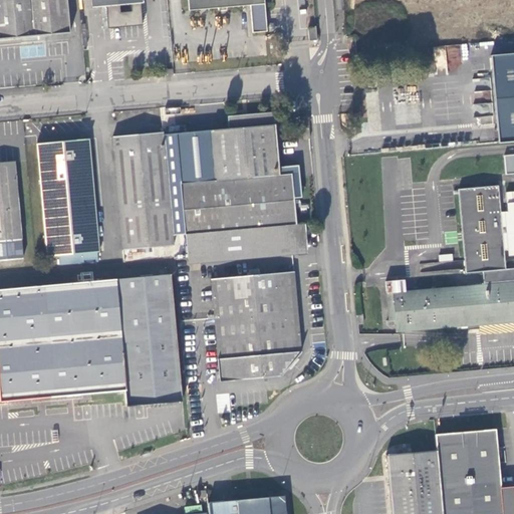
[(0,0),(0,39),(34,36),(71,33),(67,0),(0,0)]
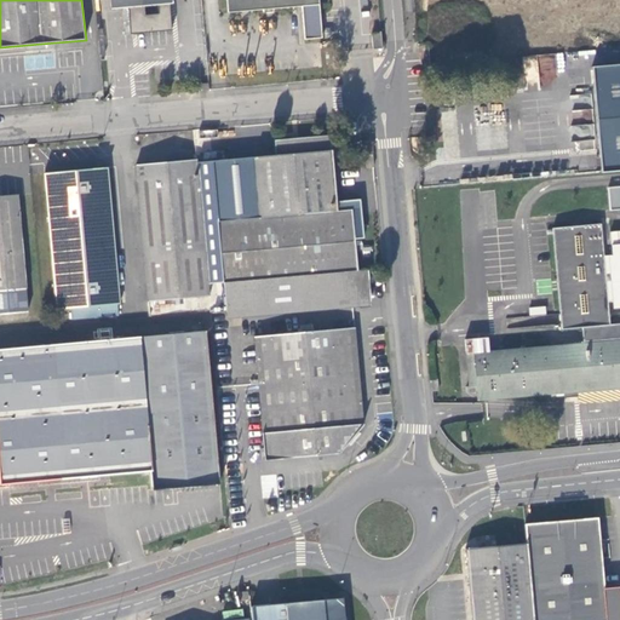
[(109,0),(110,10),(127,9),(130,35),(171,32),(168,5),(171,5),(170,0),(109,0)]
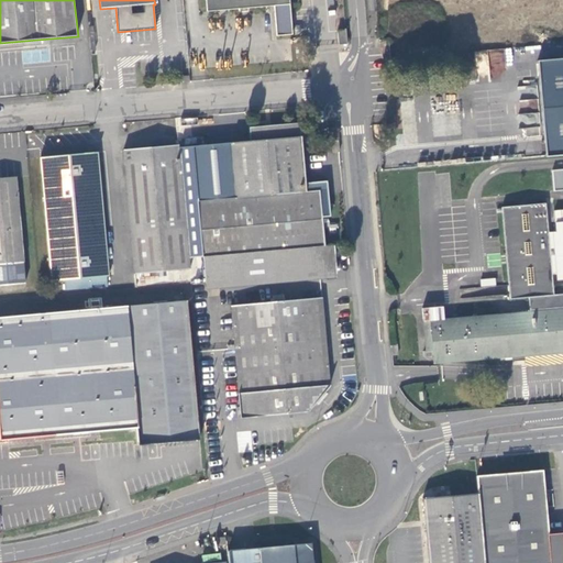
[(206,0),(207,12),(275,7),(277,36),(294,35),(289,0),(206,0)]
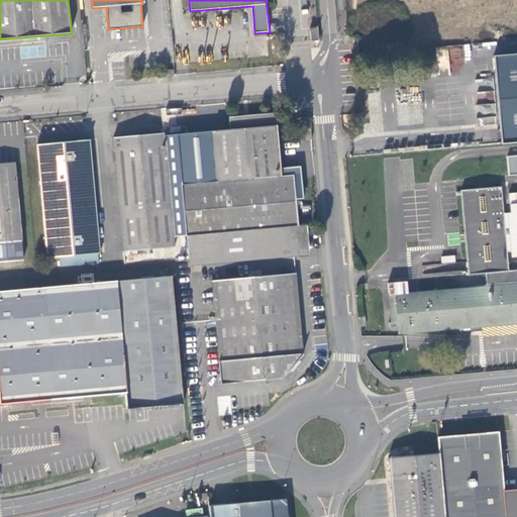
[(309,29),(310,41),(318,41),(317,28),(309,29)]
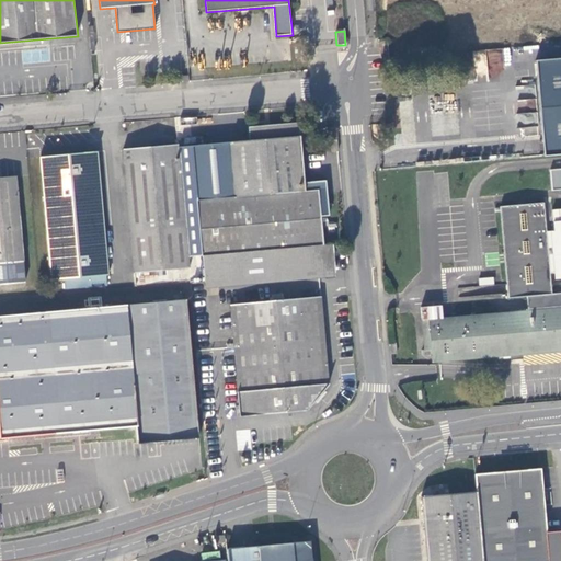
[(545,158),(560,156),(560,59),(536,63),(544,155),(545,158)]
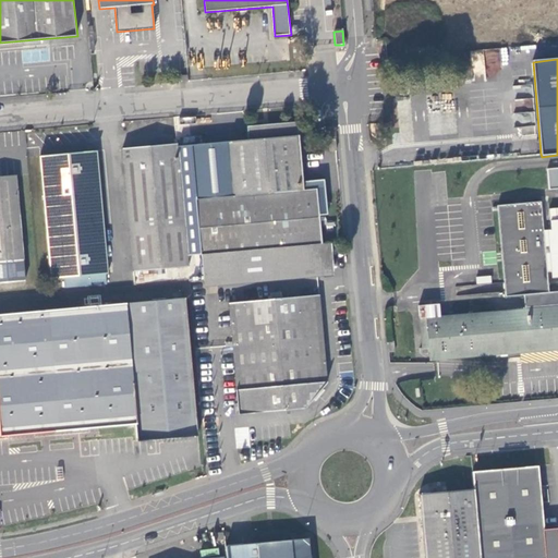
[(523,135),(518,82),(488,84),(489,96),(459,99),(459,97),(447,99),(448,123),(438,123),(439,130),(449,130),(450,142),(523,135)]
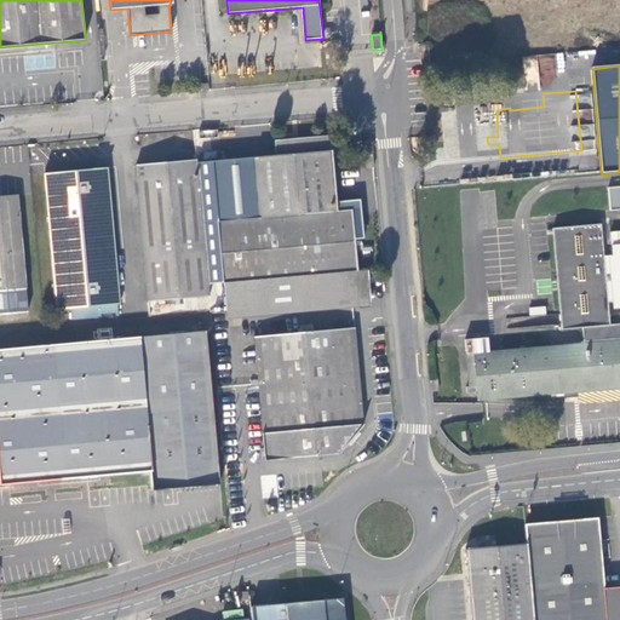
[(223,283),(224,283),(357,273),(352,211),(337,212),(329,137),(297,139),(276,142),(277,158),(212,164),(223,283)]
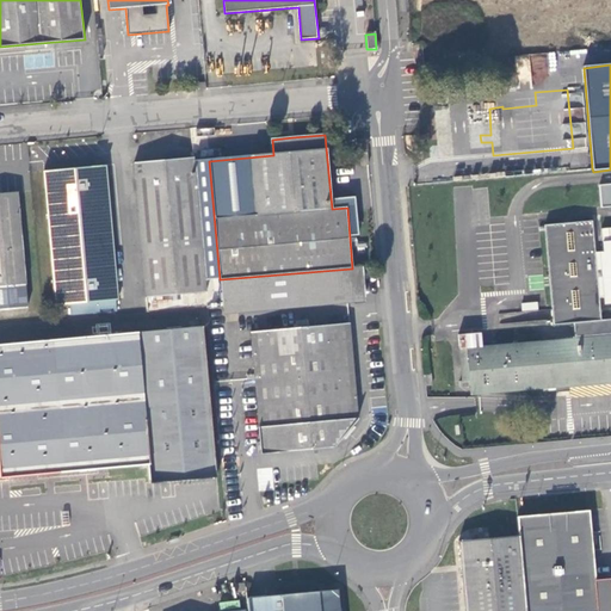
[(365,140),(355,140),(356,152),(368,150),(365,140)]
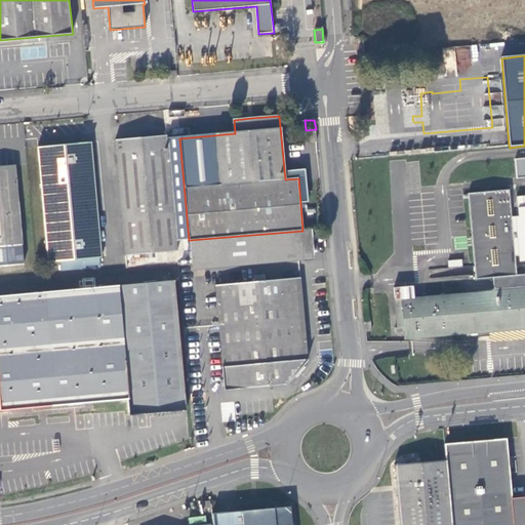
[(132,140),(115,142),(125,255),(176,251),(166,137),(132,140)]
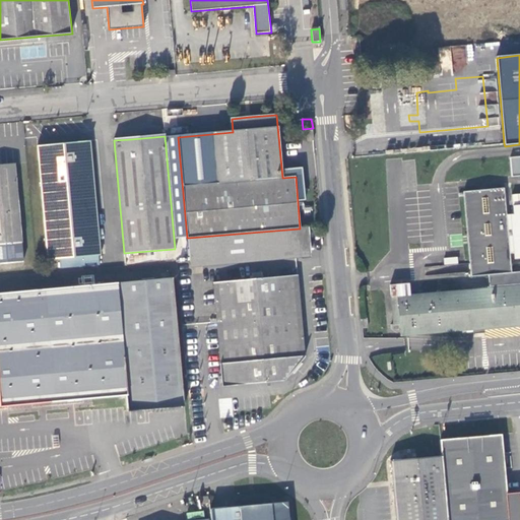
[(100,256),(89,142),(38,146),(48,261),(87,258),(87,263),(96,262),(96,256),(100,256)]
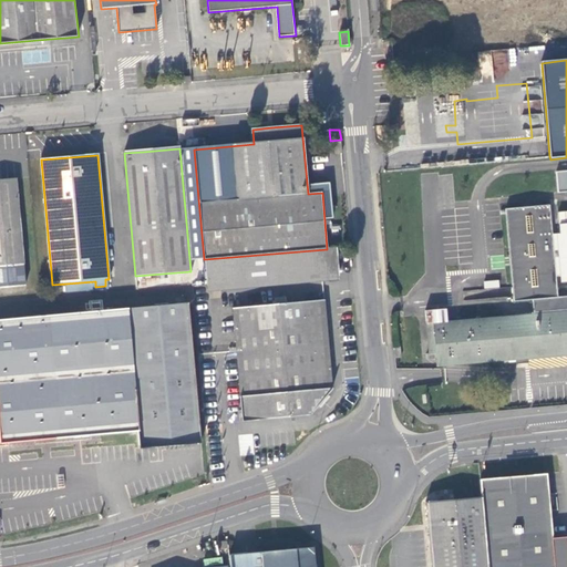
[(566,189),(566,169),(555,171),(557,192),(566,189)]
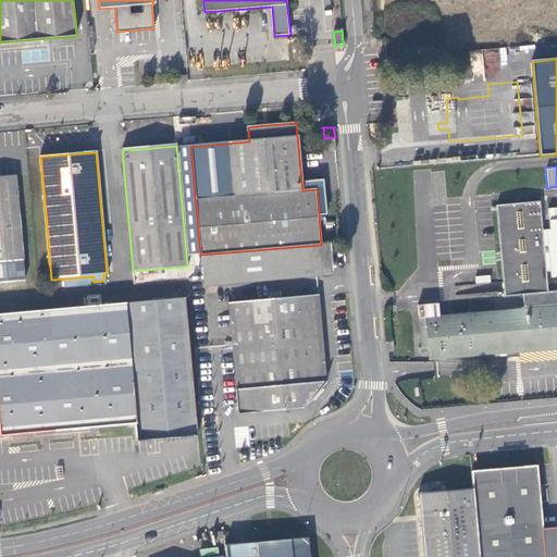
[(0,283),(23,282),(14,177),(0,177),(0,283)]
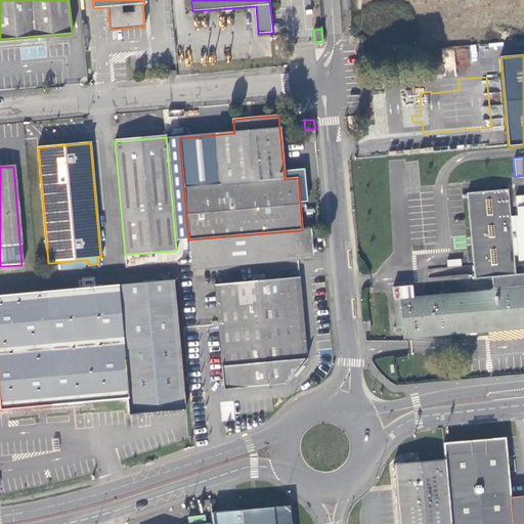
[(400,287),(393,288),(396,328),(395,328),(395,333),(403,332),(404,339),(476,333),(523,328),(523,206),(517,207),(521,261),(523,260),(523,274),(516,275),(509,190),(468,193),(475,278),(492,277),(493,291),(419,297),(401,299),(400,287)]
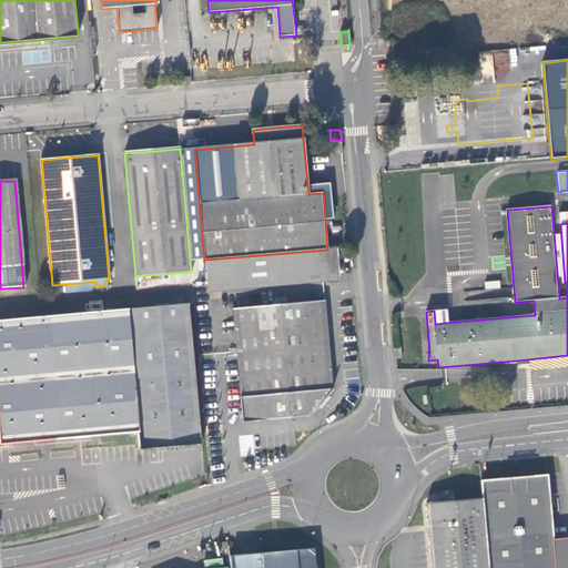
[(327,250),(205,260),(208,287),(340,275),(340,274),(336,249),(327,250)]
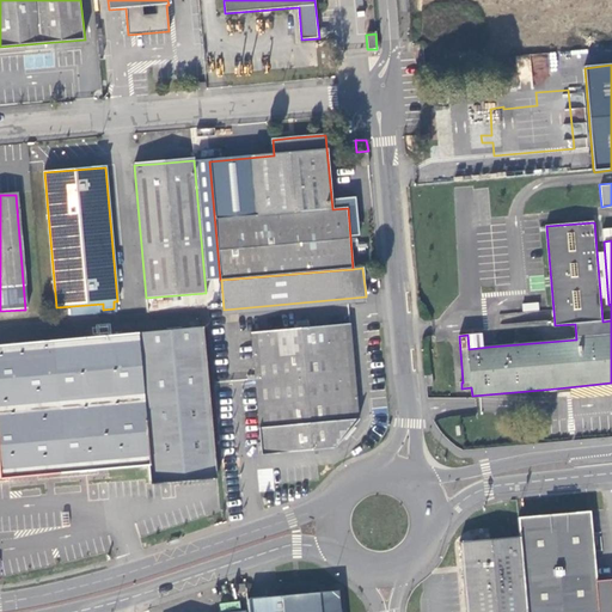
[(366,297),(224,310),(225,316),(366,303),(366,297)]
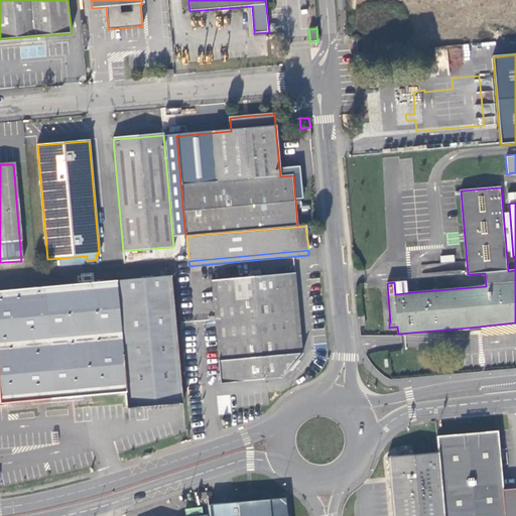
[(222,382),(245,380),(262,378),(304,374),(295,274),(257,277),(256,275),(251,275),(252,278),(213,281),(222,382)]
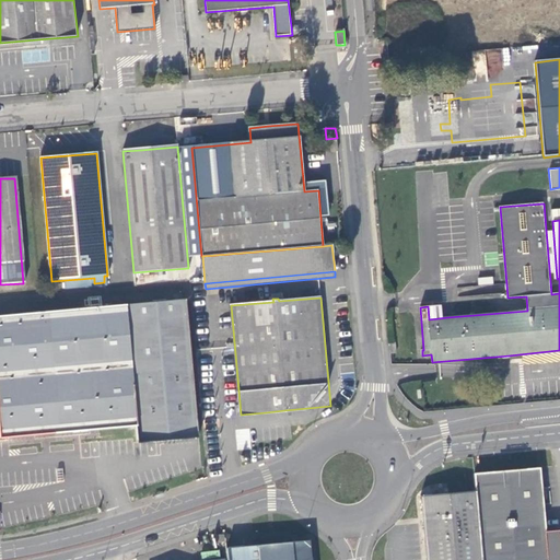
[(186,301),(127,306),(136,427),(138,443),(149,442),(198,438),(197,419),(186,301)]
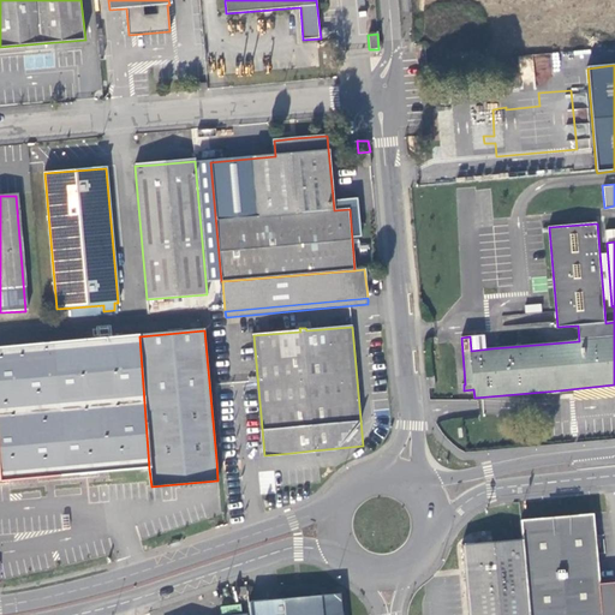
[(490,335),(470,336),(471,351),(491,348),(490,335)]
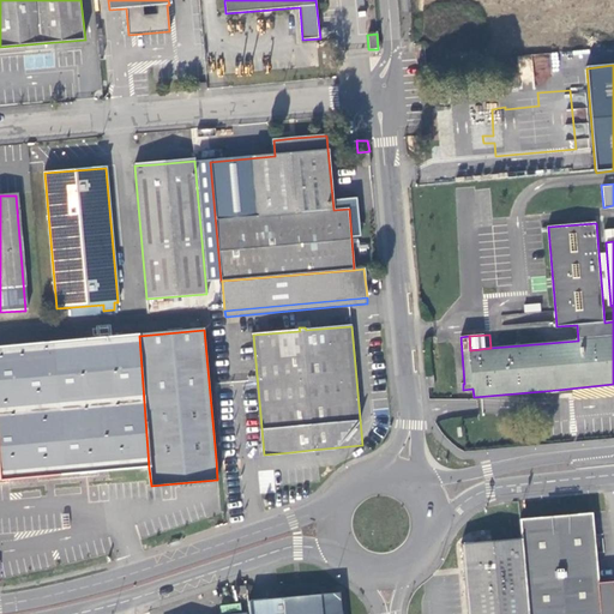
[(149,468),(139,336),(0,347),(0,481),(67,475),(67,481),(84,480),(83,474),(149,468)]
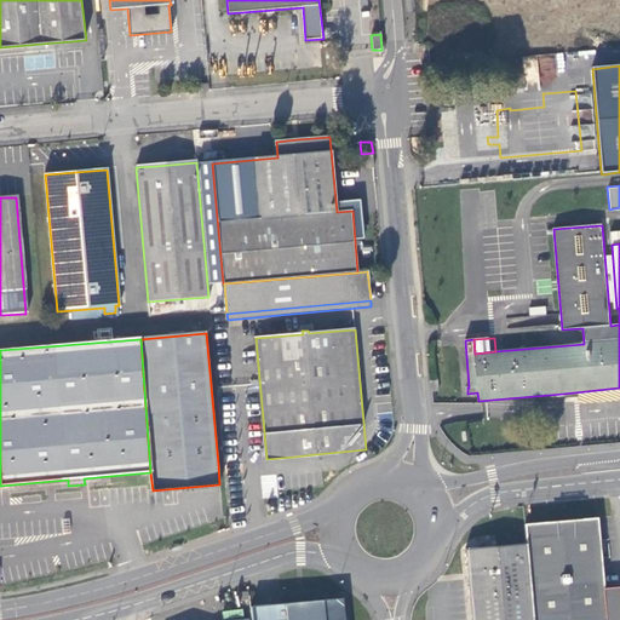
[(533,619),(607,619),(604,591),(598,518),(524,524),(526,544),(532,600),(533,619)]
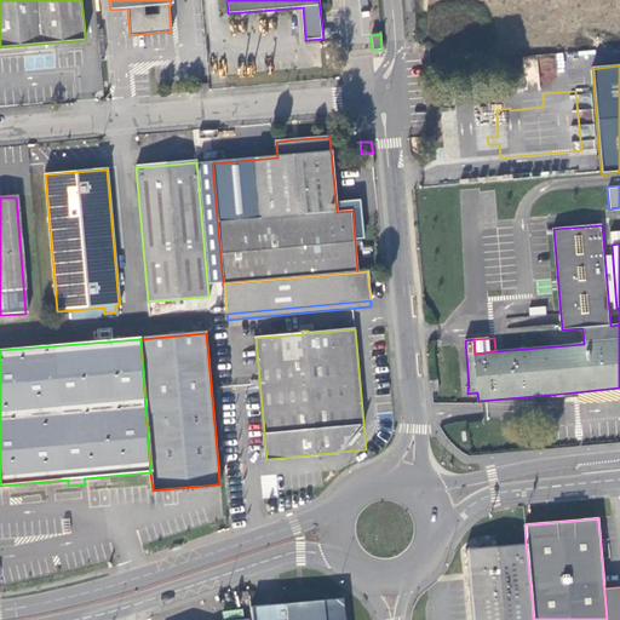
[(470,593),(471,604),(532,600),(526,544),(465,550),(466,561),(470,593)]
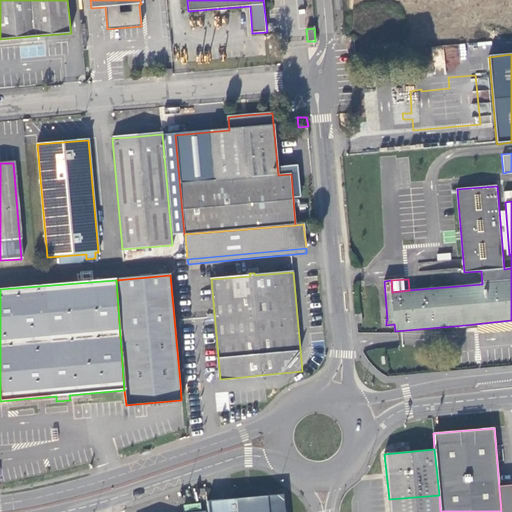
[(501,511),(511,511),(509,487),(499,488),(501,511)]
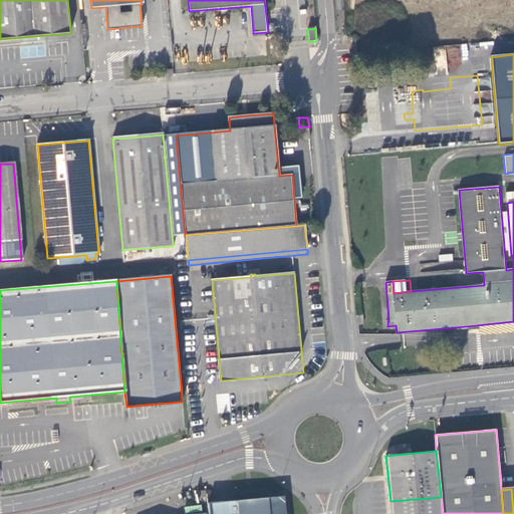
[(208,490),(197,491),(199,499),(209,499),(208,490)]
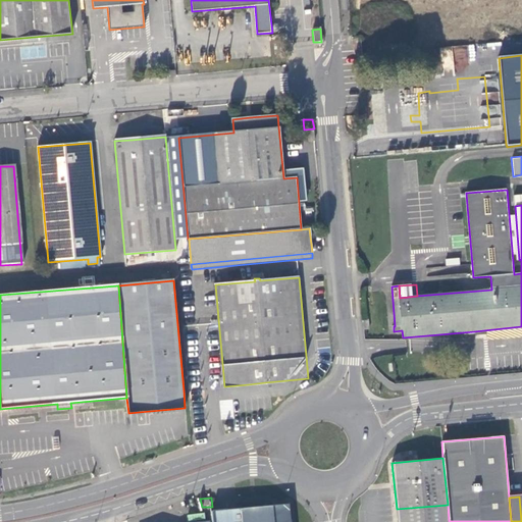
[(211,521),(289,521),(288,505),(210,511),(211,521)]
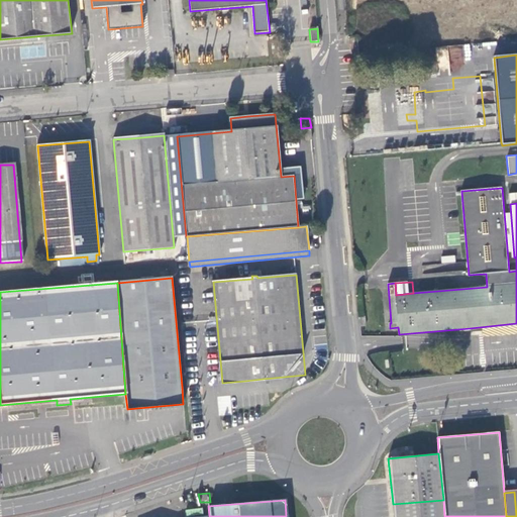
[(444,516),(443,500),(393,504),(393,516),(444,516)]
